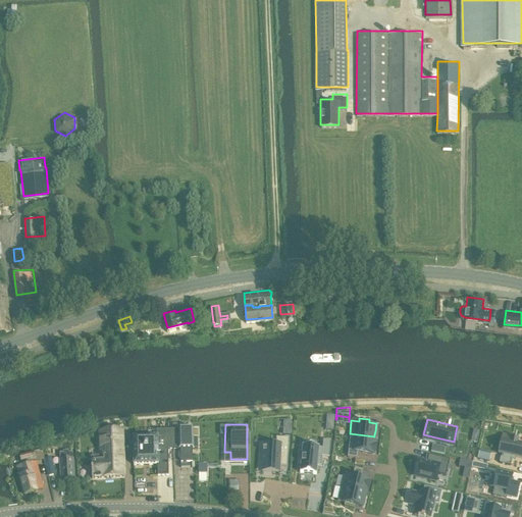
[(92,473),(124,472),(122,425),(99,426),(100,452),(91,453),(92,473)]
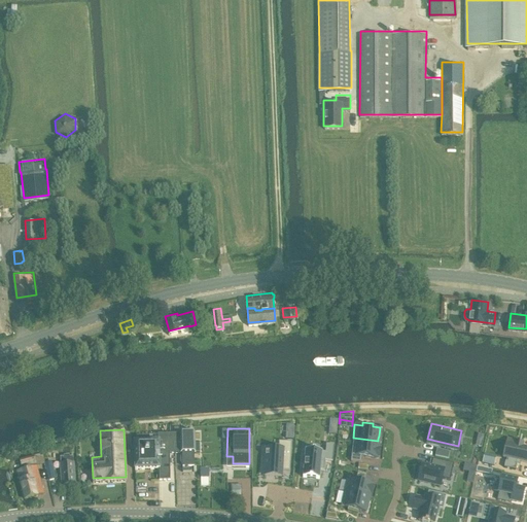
[(195,430),(159,430),(159,438),(160,465),(160,476),(170,476),(170,449),(182,449),(182,462),(194,462),(194,449),(195,449),(195,430)]
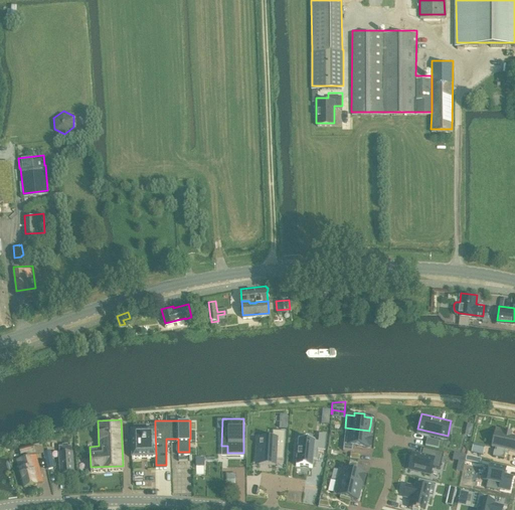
[(496,425),(492,443),(495,444),(497,444),(496,448),(494,447),(493,453),(503,455),(505,450),(504,450),(505,446),(509,447),(514,448),(514,435),(510,434),(511,430),(505,428),(505,427),(496,425)]
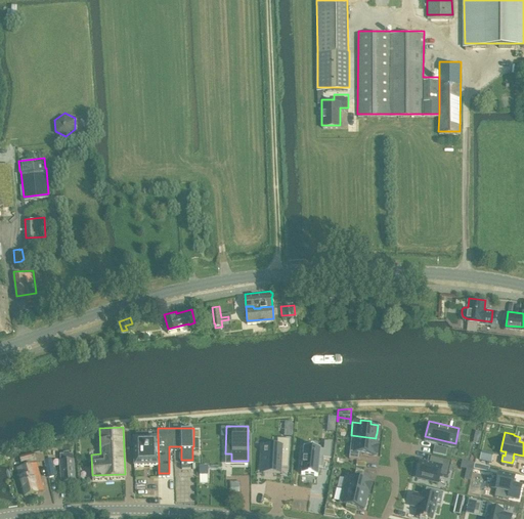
[(263,452),(262,460),(265,460),(265,469),(281,469),(281,464),(290,464),(291,434),(290,434),(278,434),(277,434),(277,442),(265,442),(265,452),(263,452)]
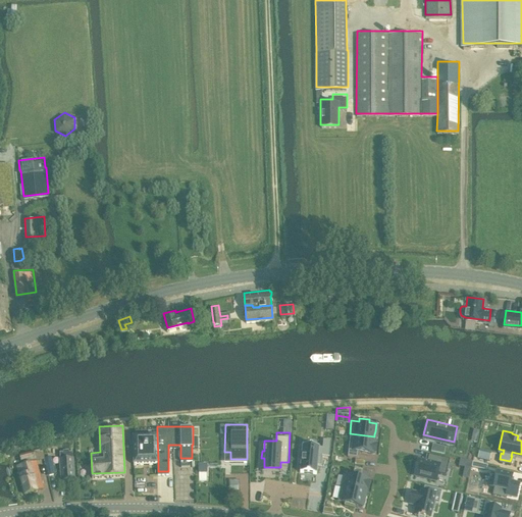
[(134,462),(158,461),(157,433),(134,434),(134,462)]
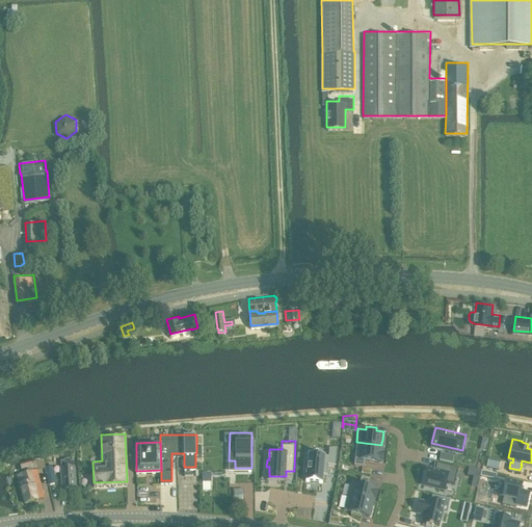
[(356,442),(354,462),(364,463),(365,456),(380,458),(380,457),(382,457),(383,450),(383,447),(381,447),(381,445),(356,442)]
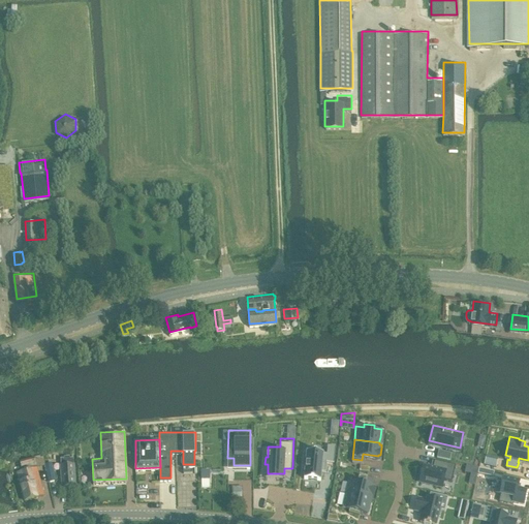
[(304,474),(304,475),(320,476),(320,475),(320,468),(325,468),(327,458),(328,458),(333,458),(333,459),(334,459),(336,442),(328,441),(327,450),(323,450),(323,449),(307,448),(305,474),(304,474)]
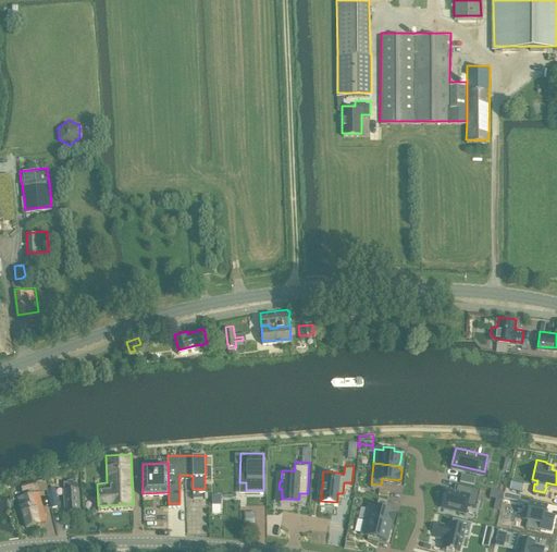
[(461,470),(460,478),(473,481),(475,474),(461,470)]
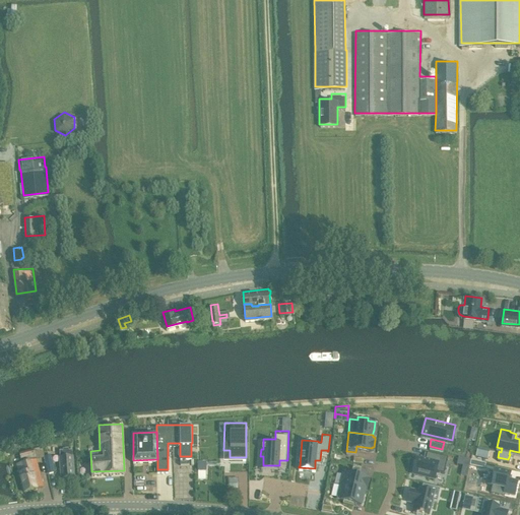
[(68,446),(68,445),(63,445),(63,447),(60,447),(61,474),(74,473),(72,446),(68,446)]
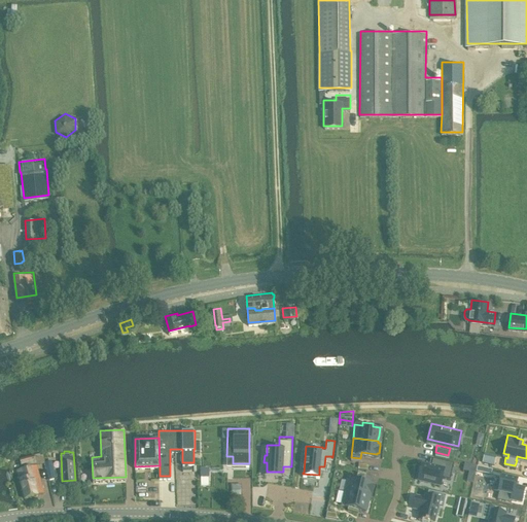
[(21,463),(36,459),(34,452),(19,456),(21,463)]
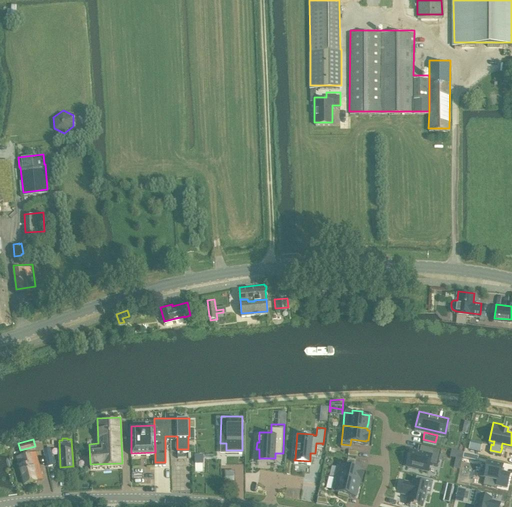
[(411,448),(408,463),(428,468),(430,460),(438,462),(441,447),(421,442),(419,449),(411,448)]
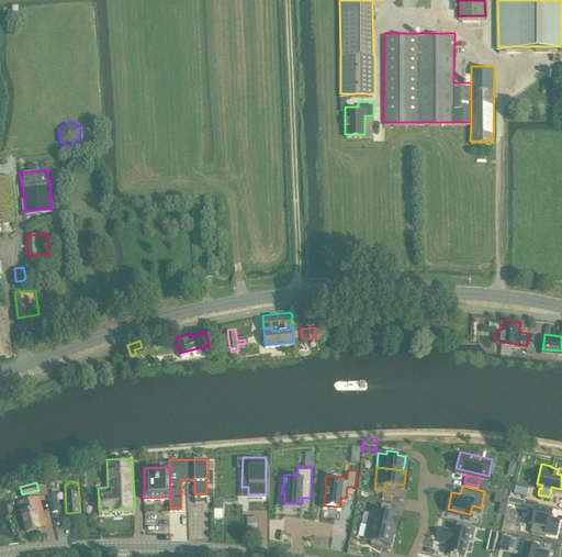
[(53,509),(59,507),(55,490),(48,491),(53,509)]
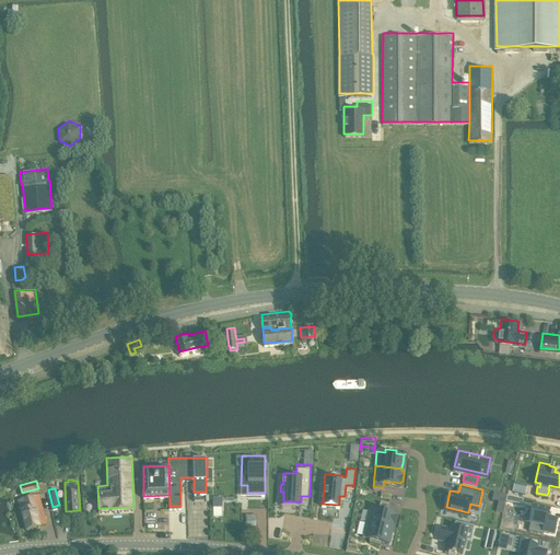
[(493,488),(492,496),(505,499),(506,492),(493,488)]
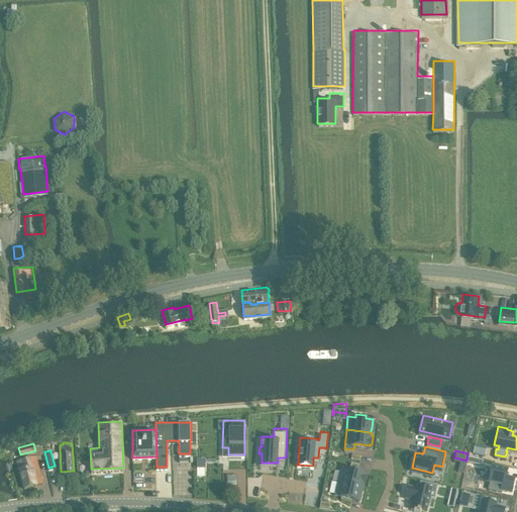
[(24,485),(43,481),(36,453),(22,457),(24,467),(20,468),(24,485)]
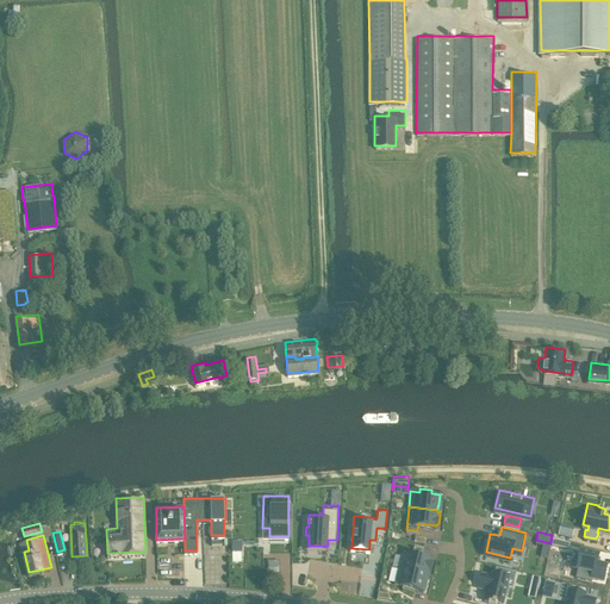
[(552,535),(551,543),(570,547),(572,540),(552,535)]
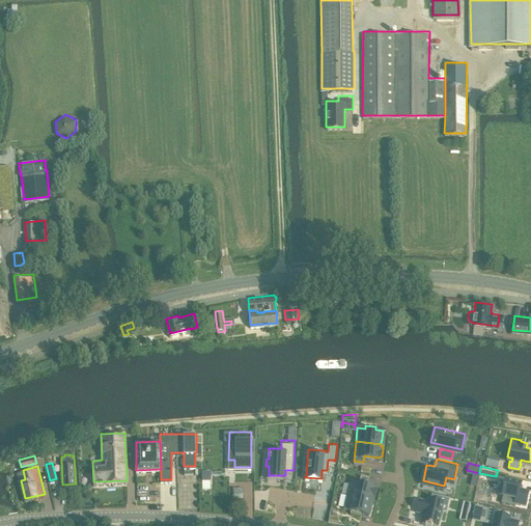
[(211,468),(202,468),(202,477),(211,477),(211,468)]
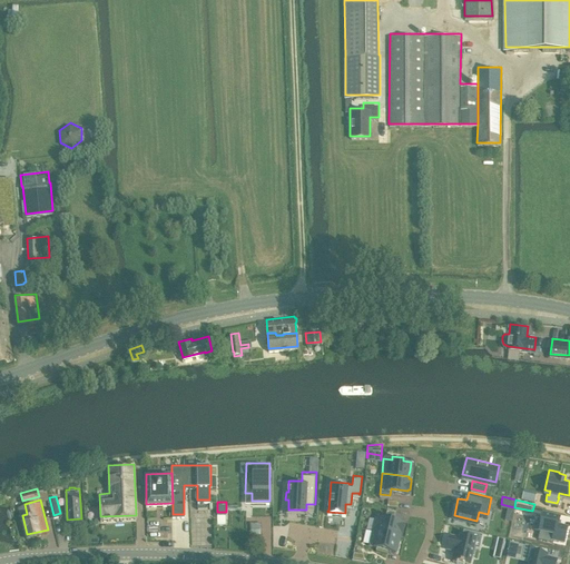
[(375,514),(372,528),(399,534),(399,533),(400,530),(402,530),(404,523),(402,522),(402,521),(393,518),(394,510),(386,507),(384,516),(380,515),(375,514)]
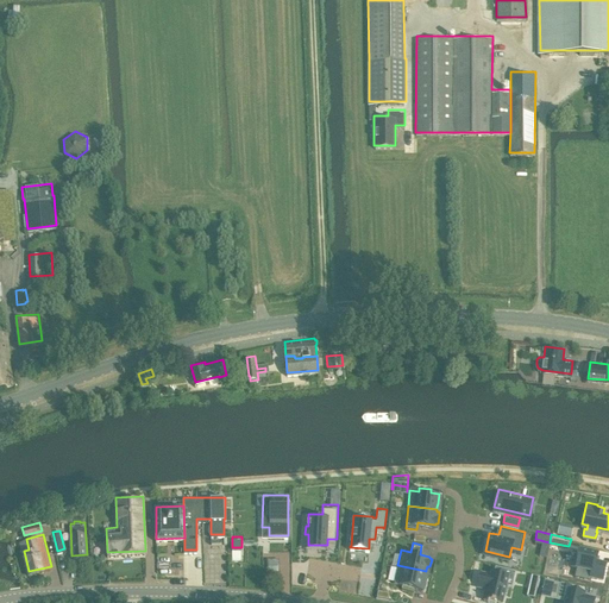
[(573,550),(571,563),(576,565),(590,567),(589,572),(591,573),(602,576),(606,560),(596,558),(597,551),(581,547),(579,552),(573,550)]
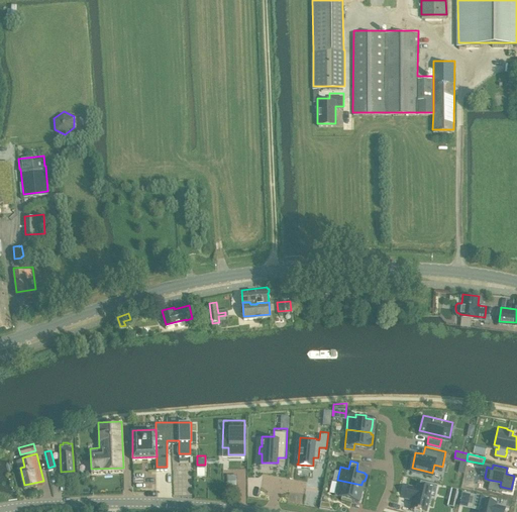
[(407,484),(405,495),(413,497),(411,506),(420,509),(420,508),(425,510),(427,501),(429,502),(431,495),(429,494),(431,487),(436,488),(437,482),(420,478),(419,484),(418,484),(417,486),(407,484)]
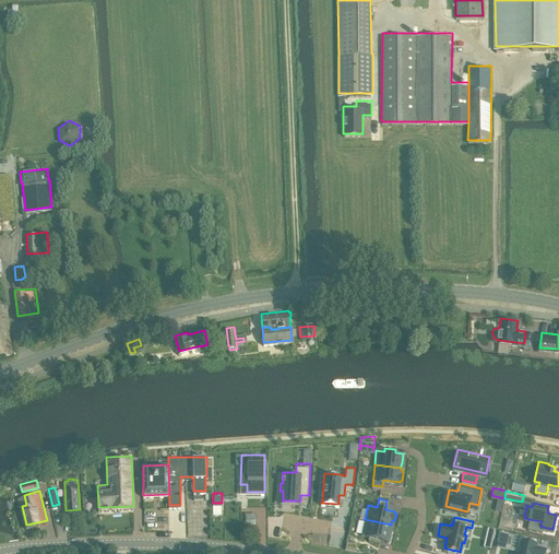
[(365,519),(361,532),(366,533),(366,534),(369,534),(368,538),(379,540),(380,538),(388,539),(390,530),(390,527),(391,525),(365,519)]
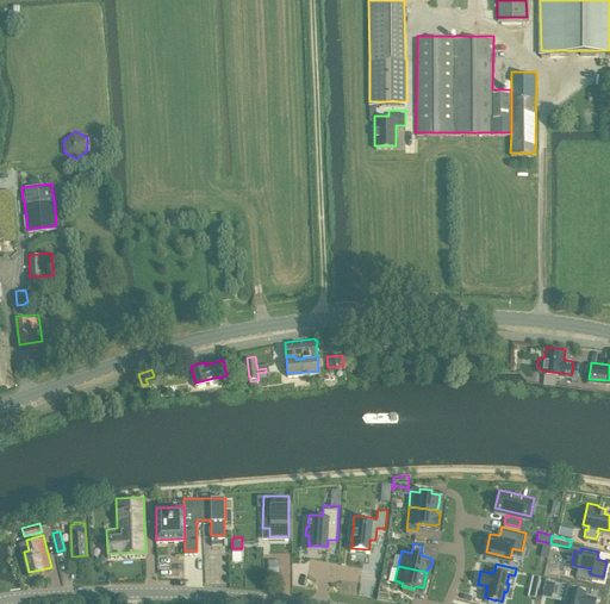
[(531,572),(530,581),(539,583),(540,574),(531,572)]
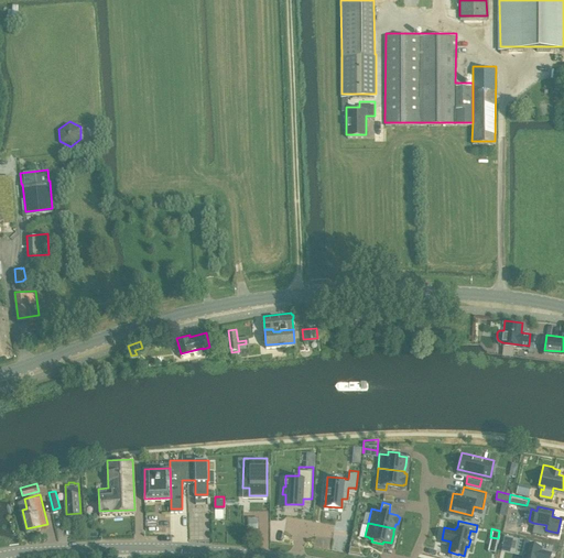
[(519,536),(516,549),(524,551),(523,554),(522,557),(549,557),(550,551),(540,549),(541,546),(535,545),(537,539),(519,536)]
